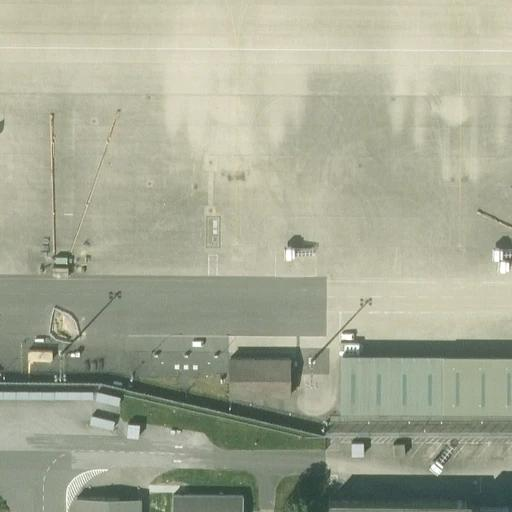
[(511,356),(341,355),(340,411),(511,412),(511,356)]
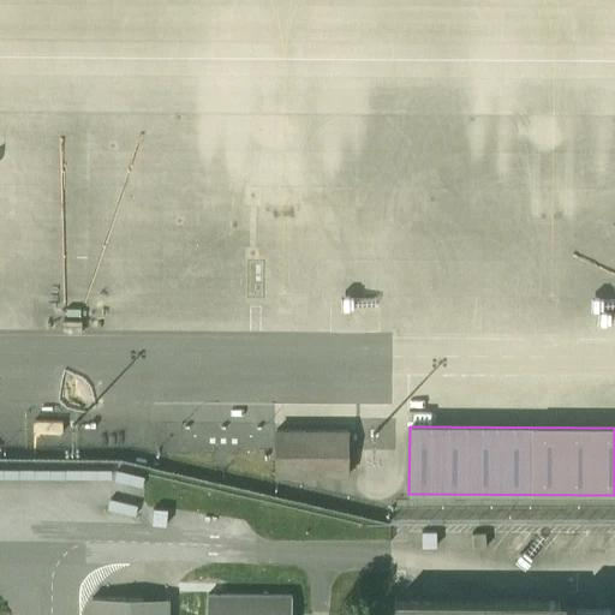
[(347,430),(274,429),(274,475),(347,475),(347,430)]
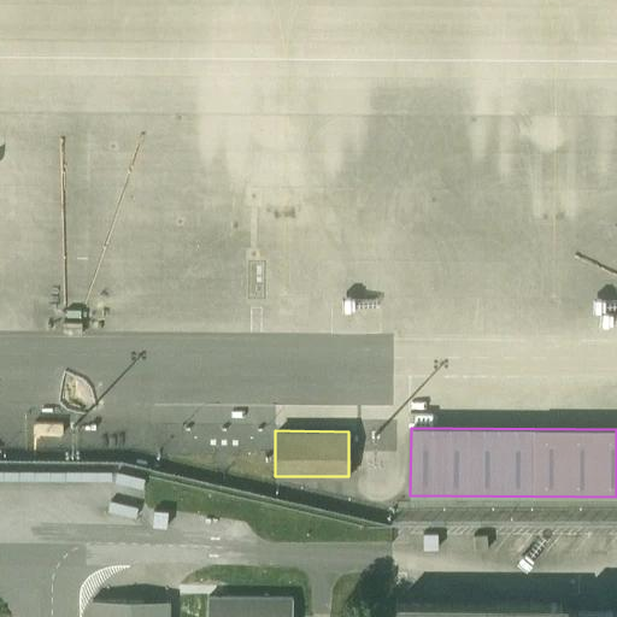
[(291,616),(292,598),(207,597),(207,616),(291,616)]
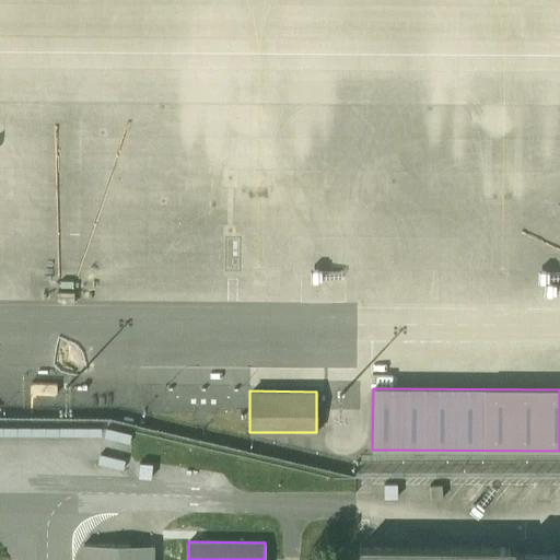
[(152,559),(153,546),(82,545),(81,559),(152,559)]
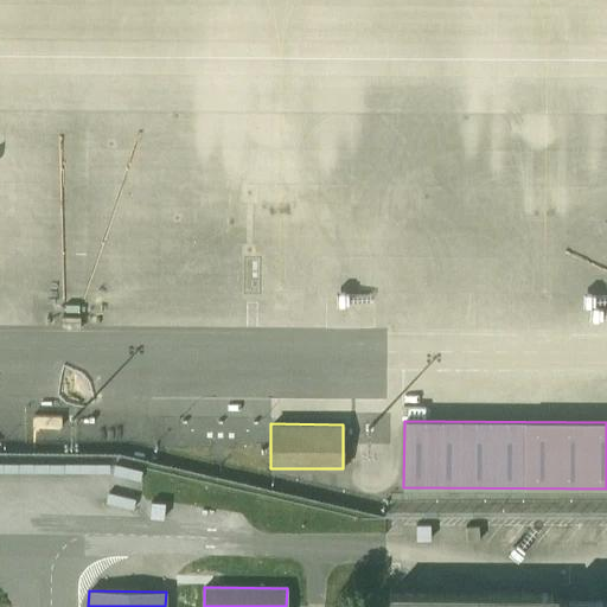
[(556,594),(393,593),(391,606),(606,606),(606,599),(556,599),(556,594)]
